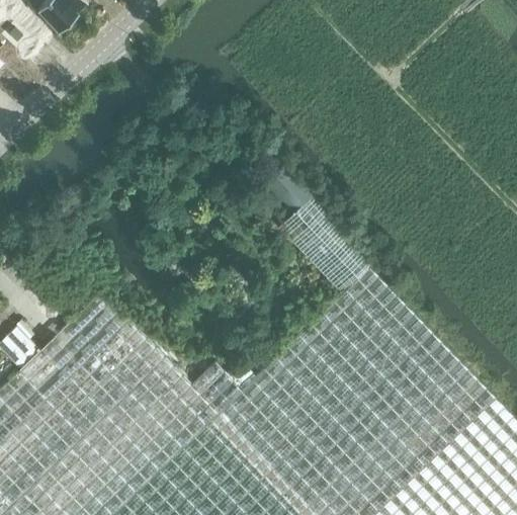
[(47,0),(36,10),(58,32),(77,14),(75,12),(85,2),(83,0),(47,0)]
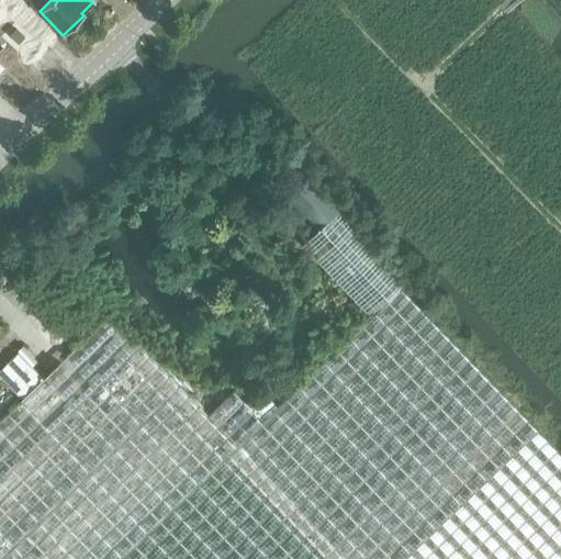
[(320,231),(340,211),(311,179),(289,199),(320,231)]
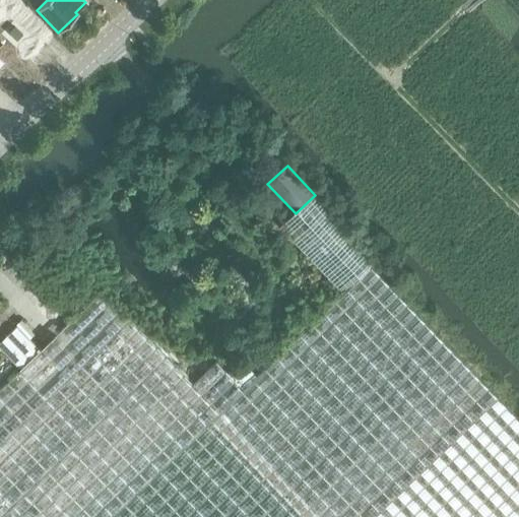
[(335,303),(518,495),(518,421),(373,268),(379,262),(315,195),(296,213),(279,229),(343,296),(335,303)]
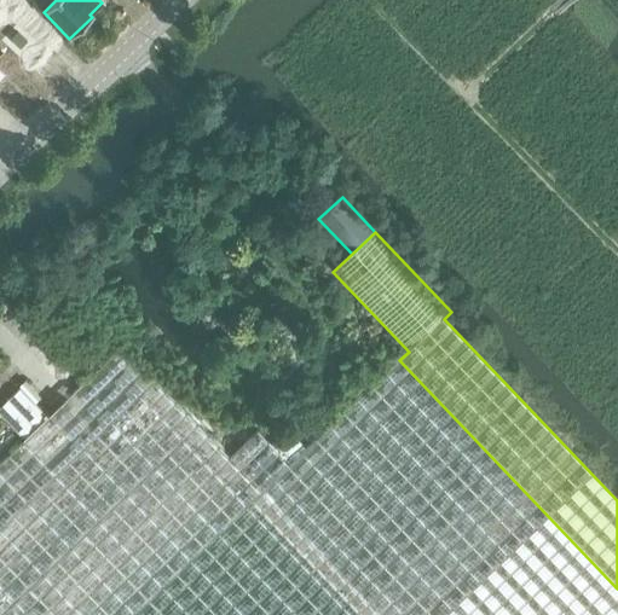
[(617,614),(617,589),(399,360),(289,465),(258,431),(229,459),(121,347),(47,418),(46,416),(22,440),(23,441),(0,463),(0,614),(617,614)]
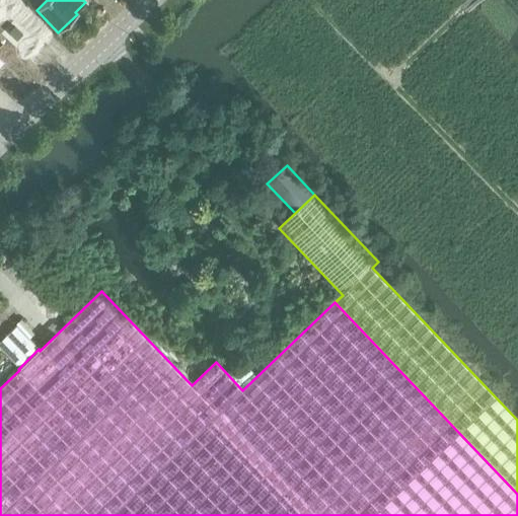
[(0,349),(18,369),(39,349),(16,326),(0,342),(0,349)]
